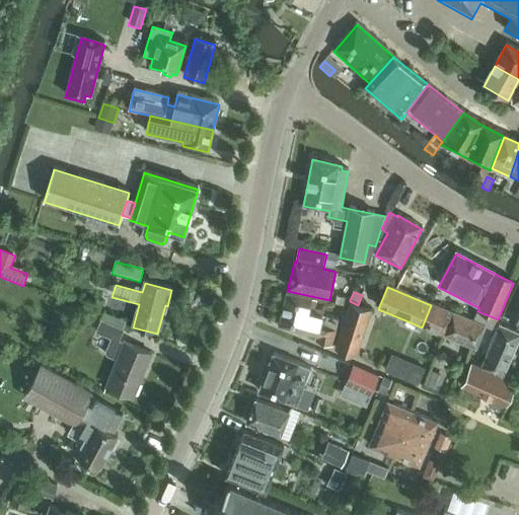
[(311,301),(287,295),(279,327),(303,334),(317,337),(316,342),(331,346),(338,321),(308,313),(311,301)]
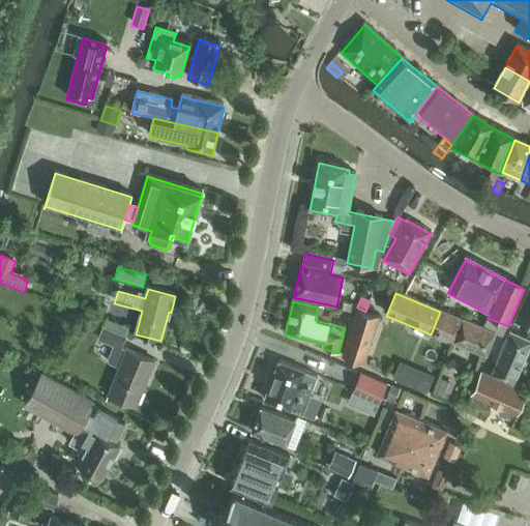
[(344,304),(342,313),(354,315),(357,308),(357,307),(344,304)]
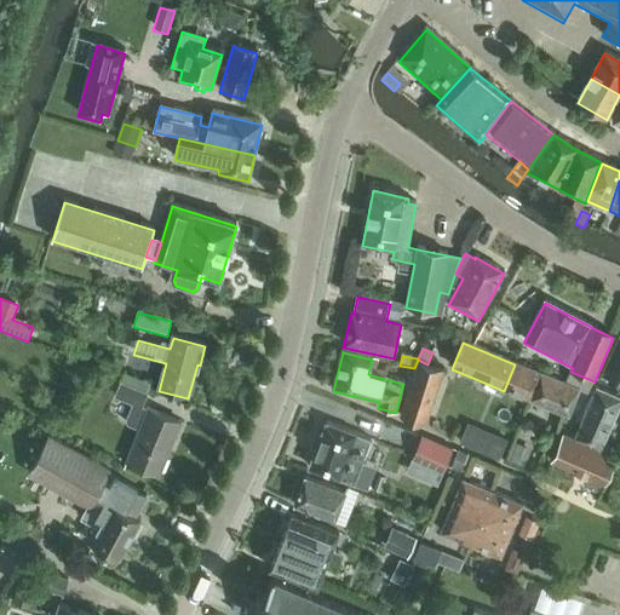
[(619,360),(608,389),(619,394),(619,360)]
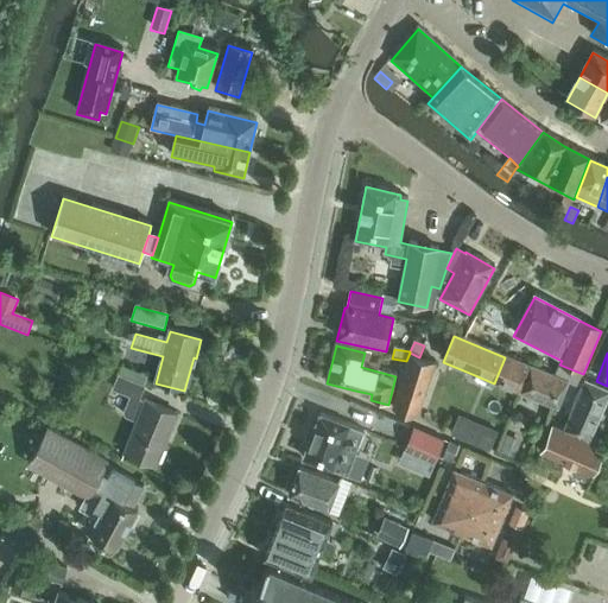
[(417,420),(434,366),(410,356),(392,411),(417,420)]
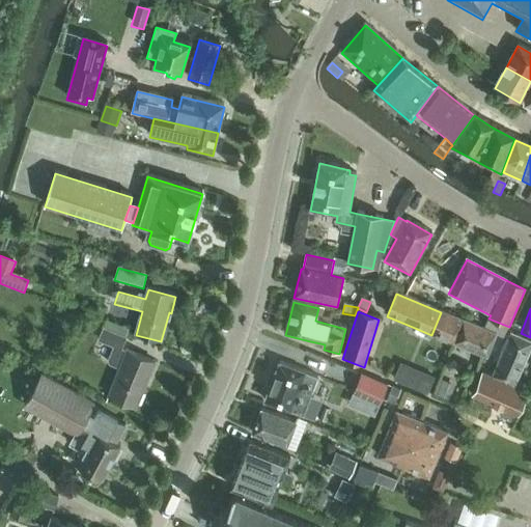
[(464,322),(441,312),(431,335),(454,344),(464,322)]
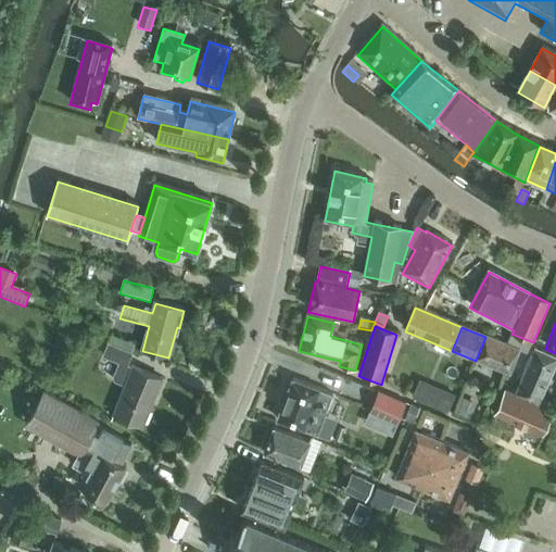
[(533,342),(512,334),(506,346),(485,337),(476,361),(509,375),(519,351),(527,355),(533,342)]
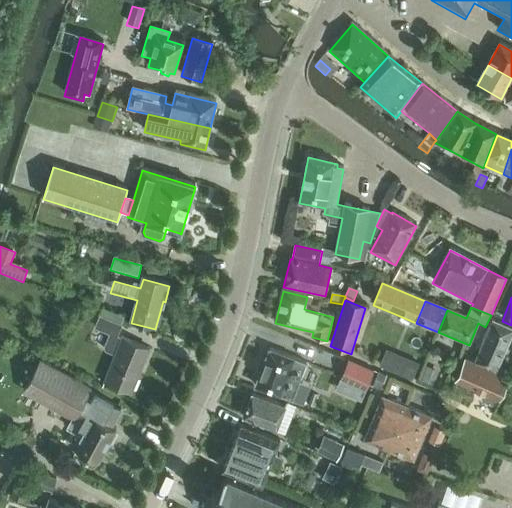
[(103,311),(100,318),(121,326),(124,319),(103,311)]
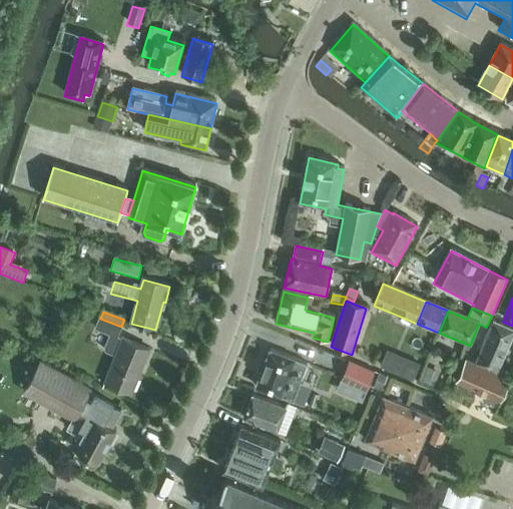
[(117,339),(122,328),(121,327),(100,319),(99,319),(94,331),(109,337),(104,349),(106,354),(115,357),(104,384),(131,395),(149,352),(122,341),(117,339)]
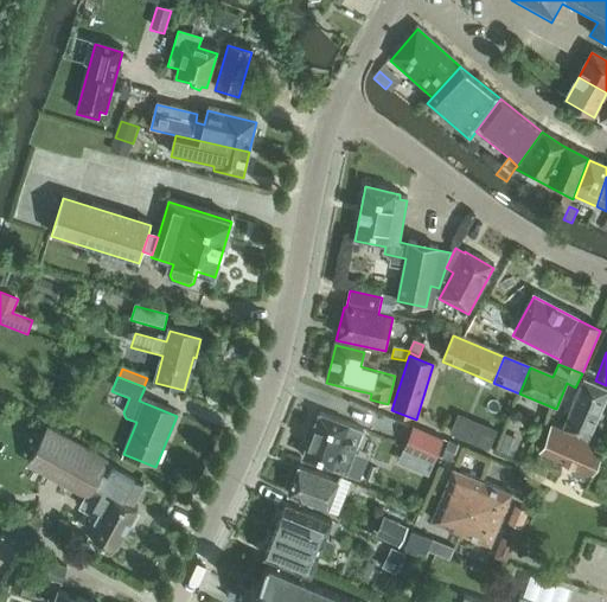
[(588,442),(606,397),(606,391),(583,382),(562,431),(588,442)]
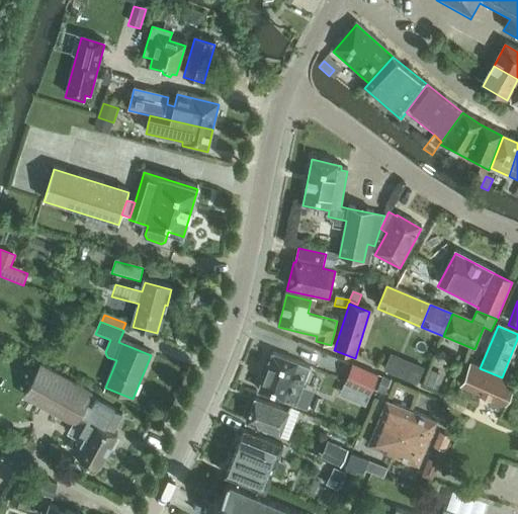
[(295,407),(310,369),(272,355),(258,393),(295,407)]
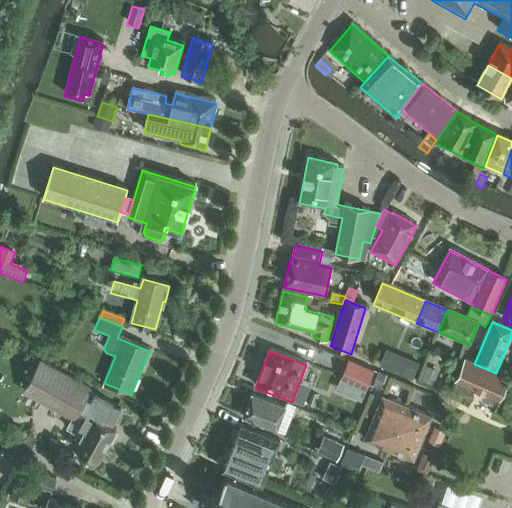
[(398,361),(386,356),(381,368),(393,373),(398,361)]
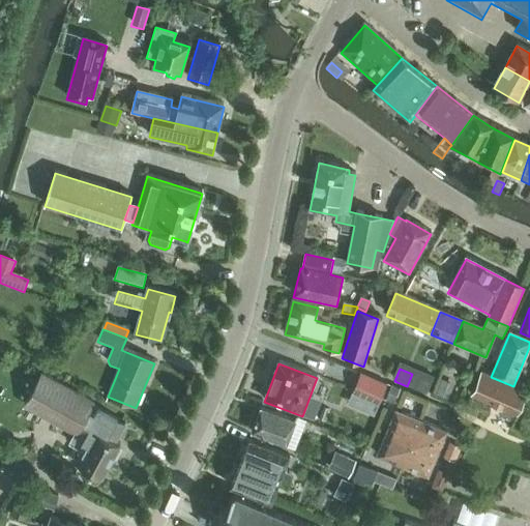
[(421,373),(414,389),(427,396),(434,378),(421,373)]
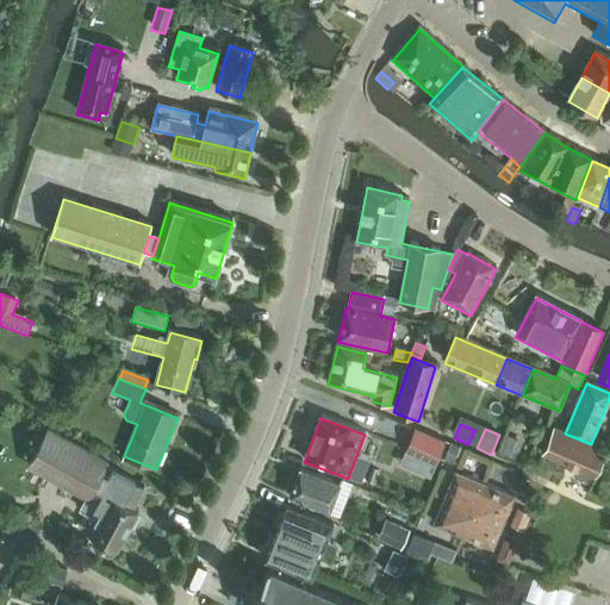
[(415,431),(405,454),(423,461),(417,474),(430,480),(436,467),(446,444),(415,431)]
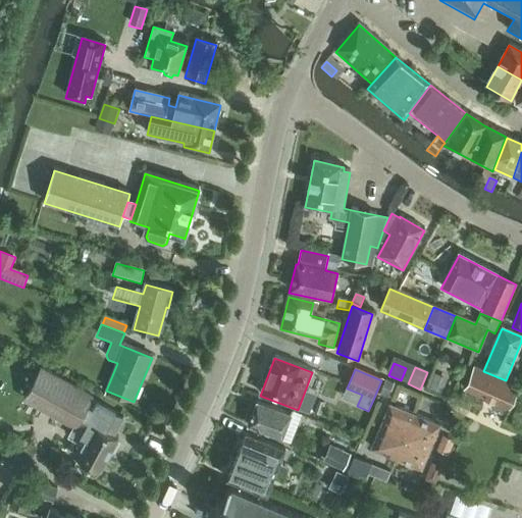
[(508,410),(517,387),(474,369),(465,391),(508,410)]
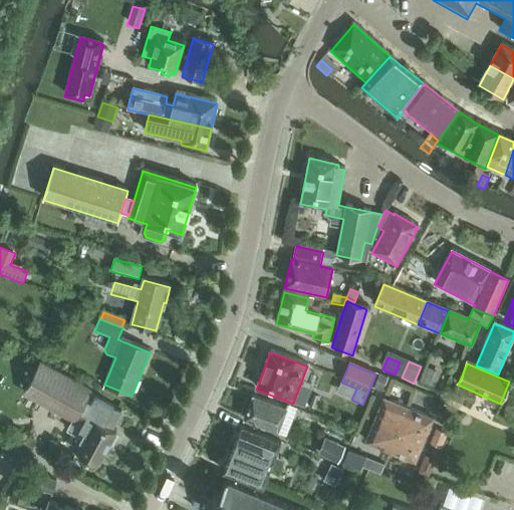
[(120,414),(121,413),(103,403),(89,396),(90,393),(40,364),(23,395),(72,423),(67,432),(81,439),(74,452),(86,459),(84,462),(92,466),(94,463),(98,466),(116,433),(109,430),(118,413),(120,414)]
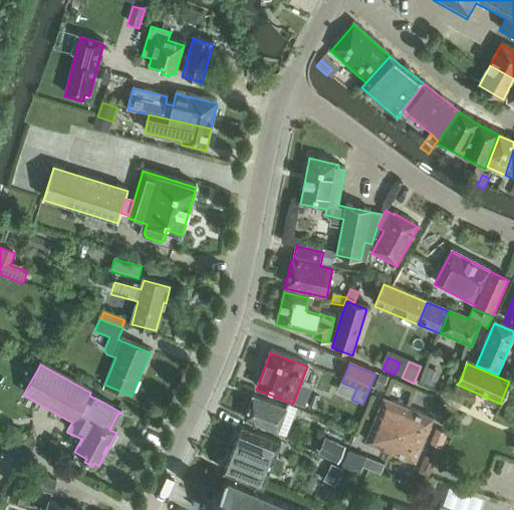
[(440,374),(428,370),(423,385),(435,389),(440,374)]
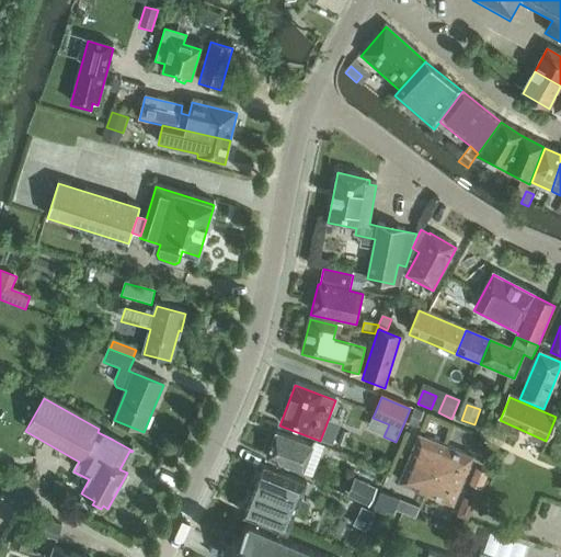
[(415,410),(408,427),(416,430),(424,413),(415,410)]
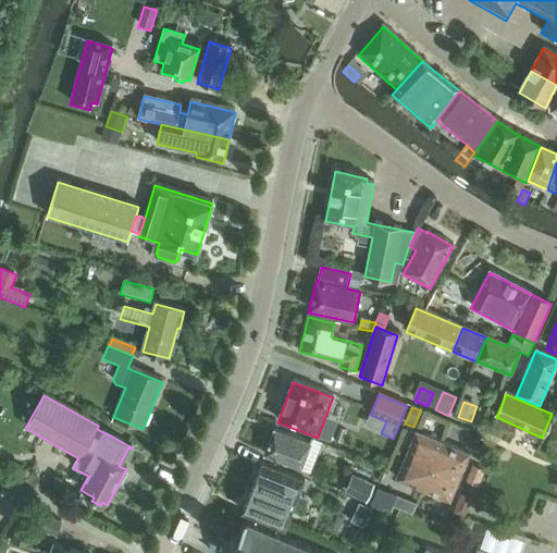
[(310,445),(274,431),(264,456),(300,470),(310,445)]
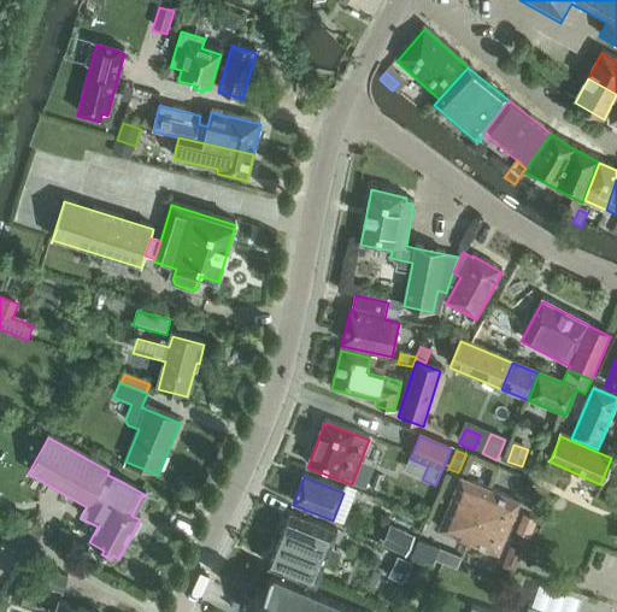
[(480,518),(491,492),(460,480),(450,506),(480,518)]
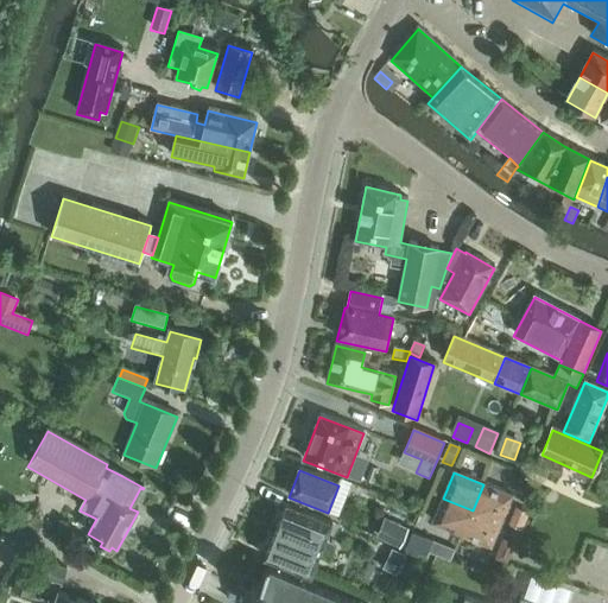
[(512,496),(483,484),(473,511),(501,522),(512,496)]
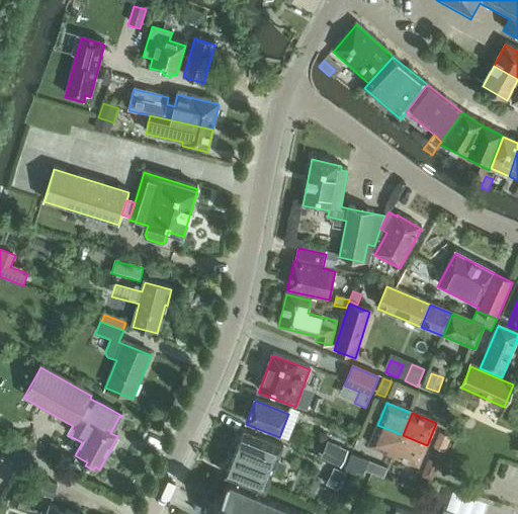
[(403,435),(377,425),(368,447),(394,457),(403,435)]
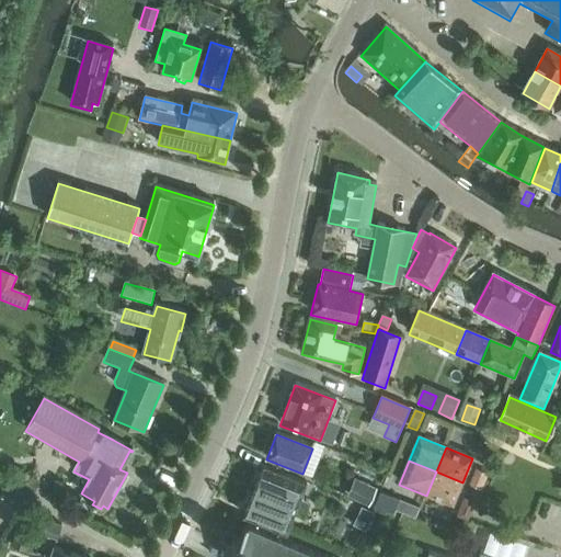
[(306,485),(263,468),(243,518),(287,534),(294,515),(304,520),(318,525),(323,510),(300,500),(306,485)]
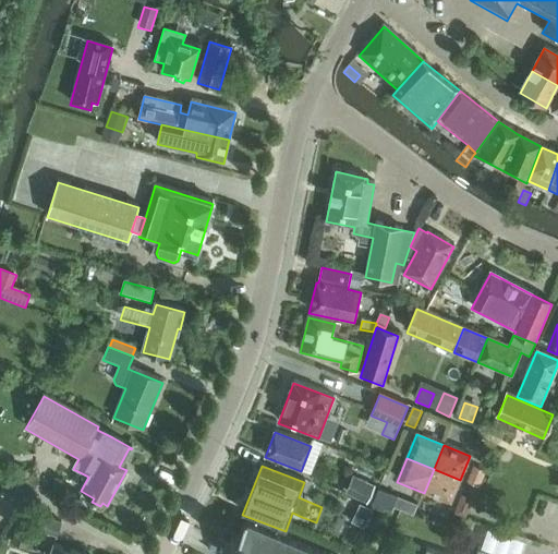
[(486,474),(473,468),(466,484),(480,490),(486,474)]
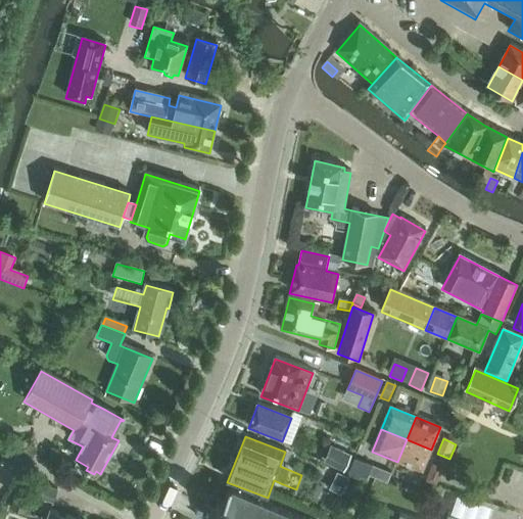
[(422,472),(431,450),(407,439),(397,462),(422,472)]
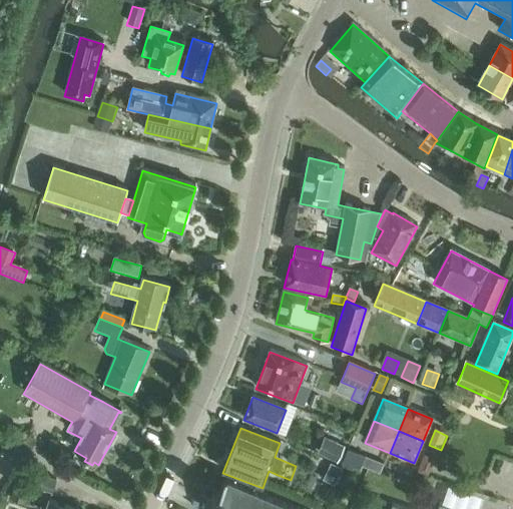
[(338,464),(345,449),(326,440),(319,455),(338,464)]
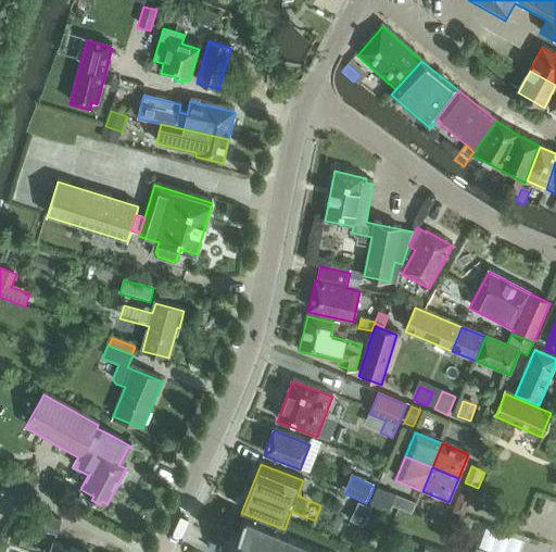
[(465,484),(462,491),(472,496),(476,488),(465,484)]
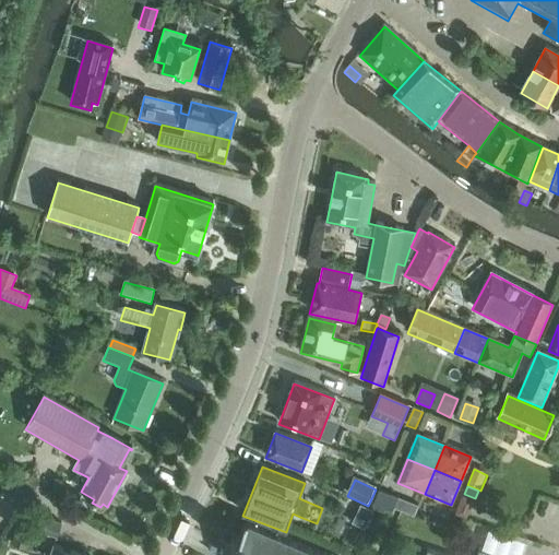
[(399,497),(384,492),(377,512),(384,515),(385,514),(392,516),(399,497)]
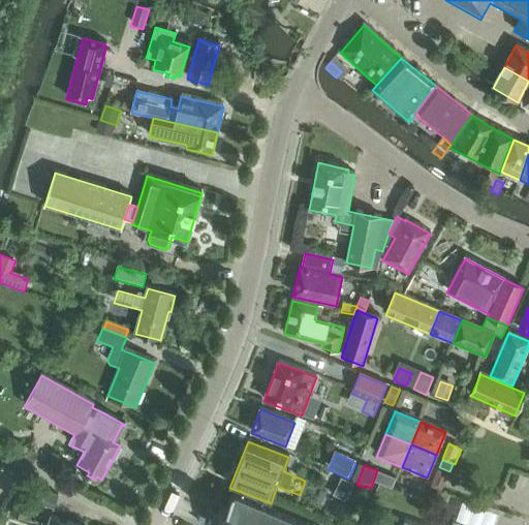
[(358,486),(343,480),(335,498),(348,504),(358,486)]
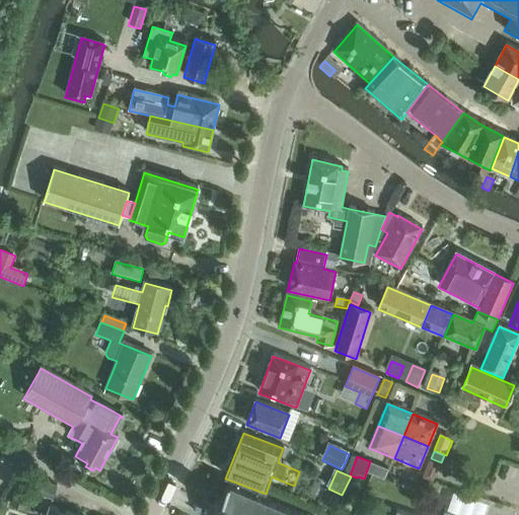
[(34,479),(31,487),(19,484),(11,506),(25,511),(30,493),(53,501),(58,487),(34,479)]
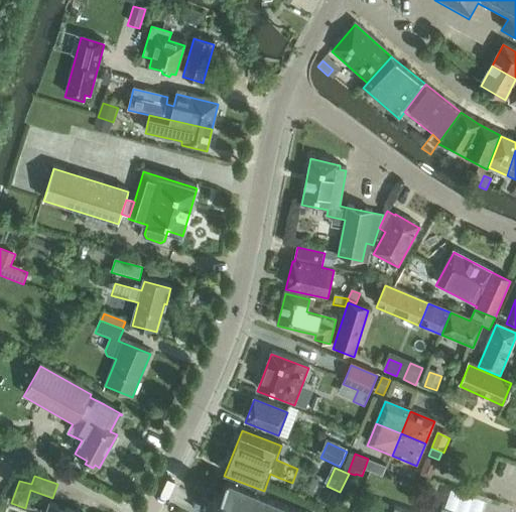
[(216,494),(214,494),(215,496),(212,505),(210,506),(210,508),(212,507),(216,509),(215,511),(296,511),(286,507),(285,506),(285,507),(272,501),(270,500),(270,501),(257,495),(258,495),(256,494),(256,495),(243,489),(242,488),(241,489),(229,484),(229,483),(227,482),(226,484),(221,497),(217,495),(216,494)]
